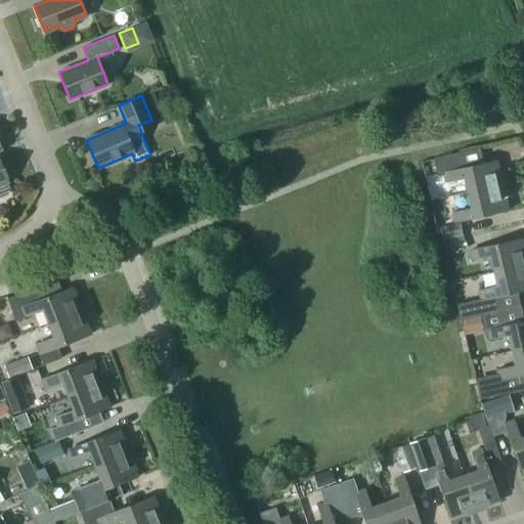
[(464,178),(467,192),(501,184),(496,160),(463,168),(459,153),(434,159),(437,175),(443,174),(445,182),(464,178)]
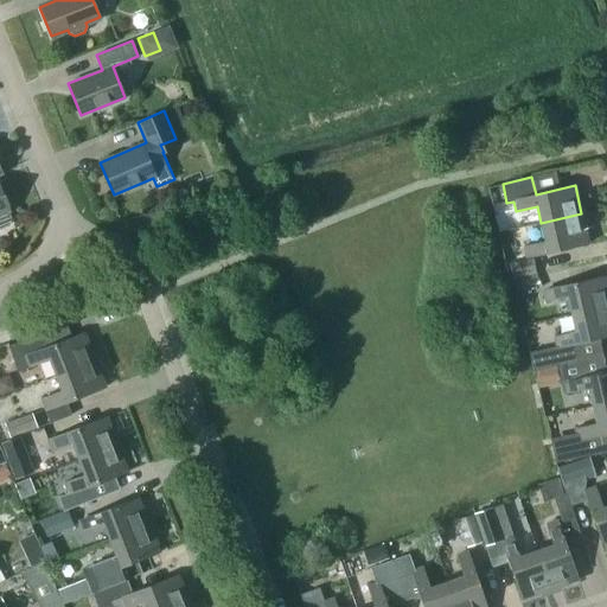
[(0,227),(8,224),(11,219),(6,210),(8,209),(0,186),(0,227)]
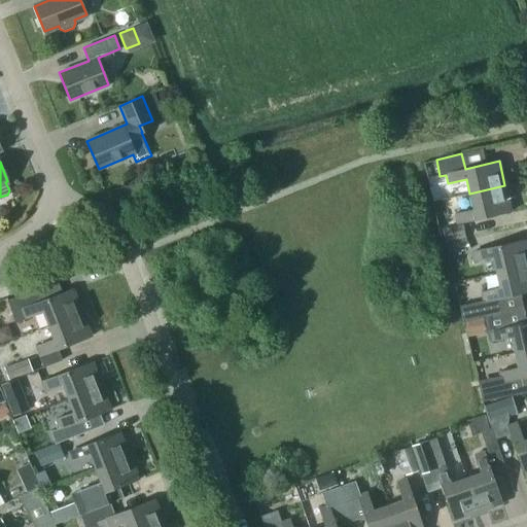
[(504,185),(469,194),(472,209),(454,213),(456,222),(476,218),(511,211),(504,185)]
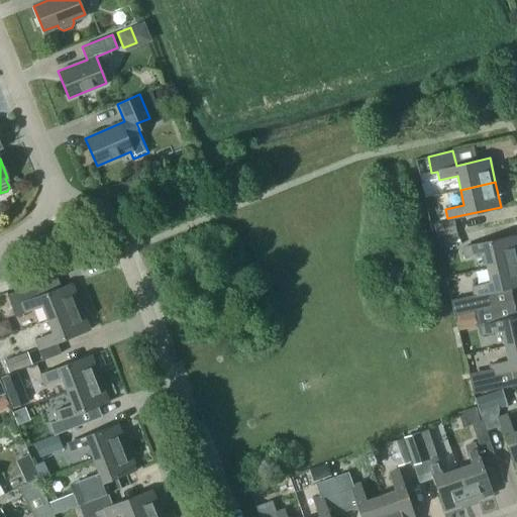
[(434,224),(437,236),(456,232),(453,220),(434,224)]
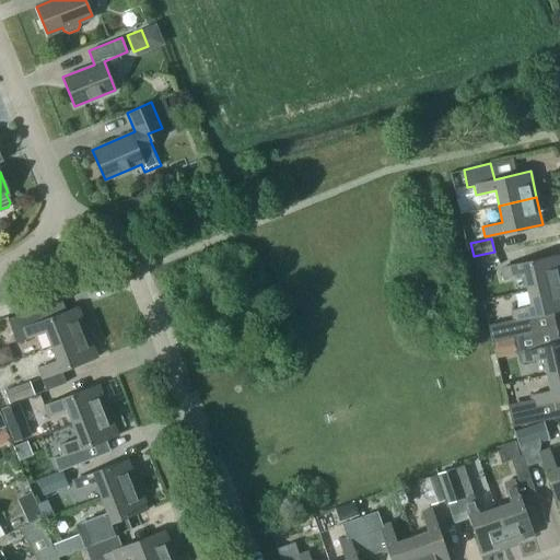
[(523,273),(527,289),(559,281),(559,263),(558,254),(522,263),(501,268),(503,278),(523,273)]
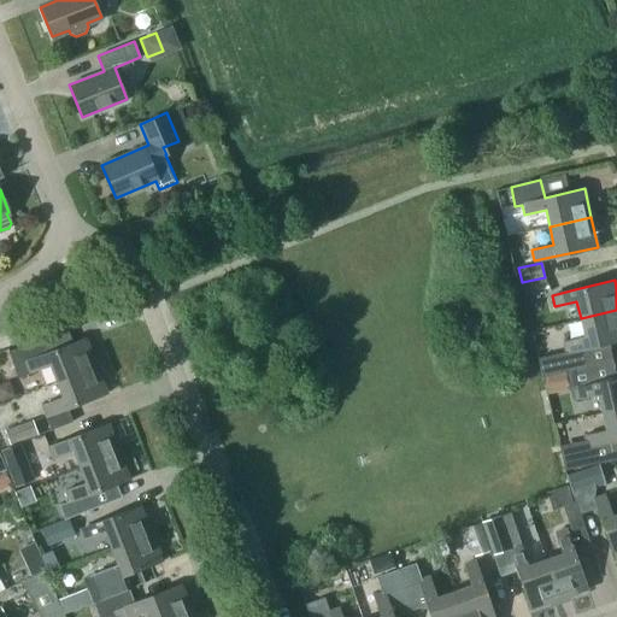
[(616,310),(581,318),(585,336),(563,341),(565,352),(588,347),(616,340),(616,310)]
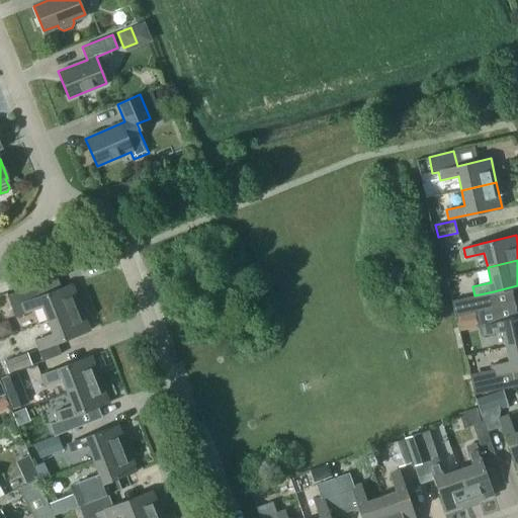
[(42,306),(48,320),(80,307),(72,283),(39,295),(34,284),(7,295),(15,317),(42,306)]
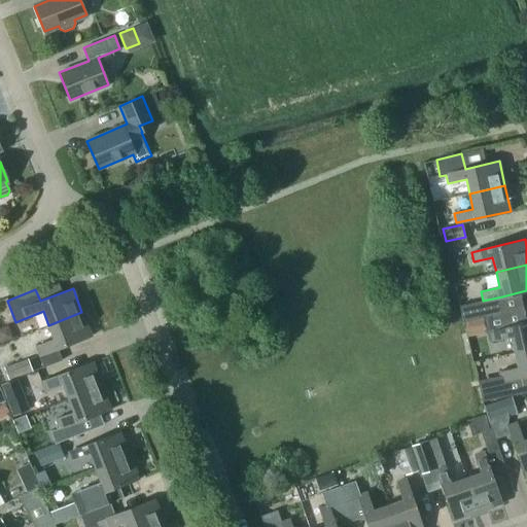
[(486,307),(495,306),(494,301),(464,304),(468,335),(489,332),(486,307)]
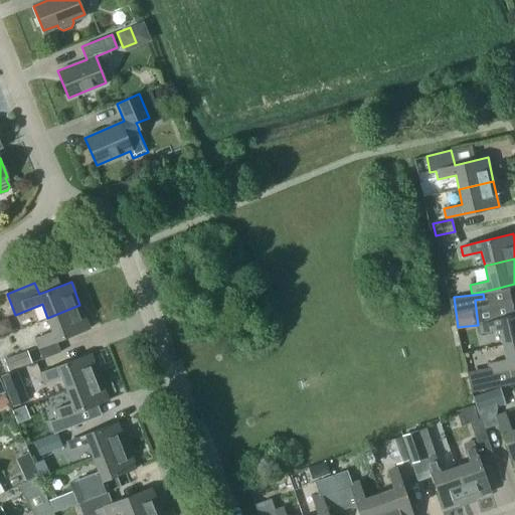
[(79,305),(47,318),(52,331),(35,338),(38,347),(56,340),(56,341),(89,328),(79,305)]
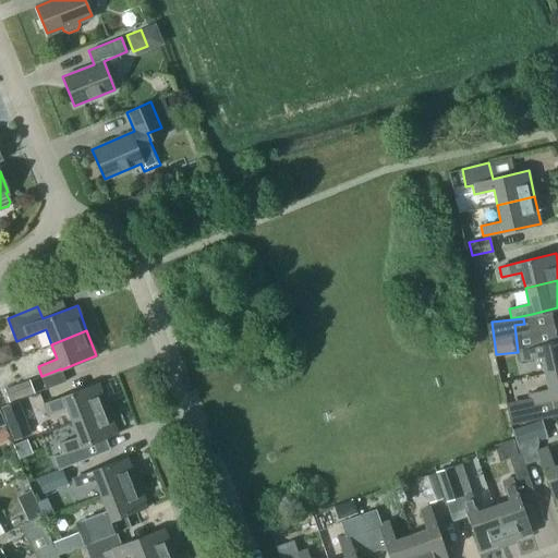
[(541,356),(544,373),(557,370),(557,341),(540,347),(519,351),(521,361),(541,356)]
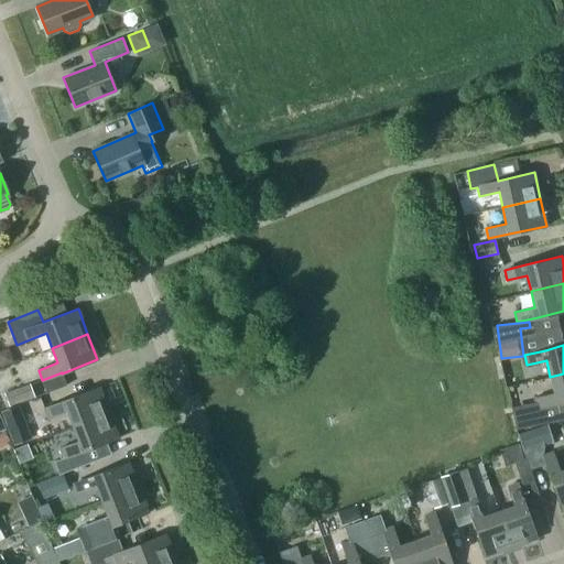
[(556,403),(563,401),(563,373),(550,377),(554,392),(534,398),(535,407),(511,412),(514,430),(545,423),(542,407),(556,403)]
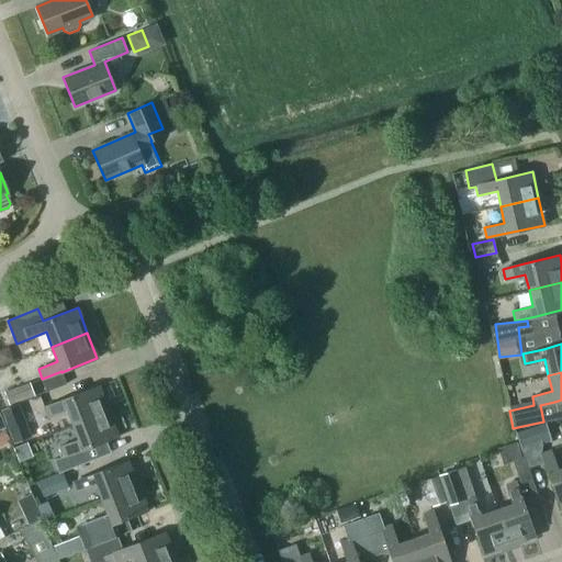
[(4,392),(10,406),(35,396),(30,382),(4,392)]
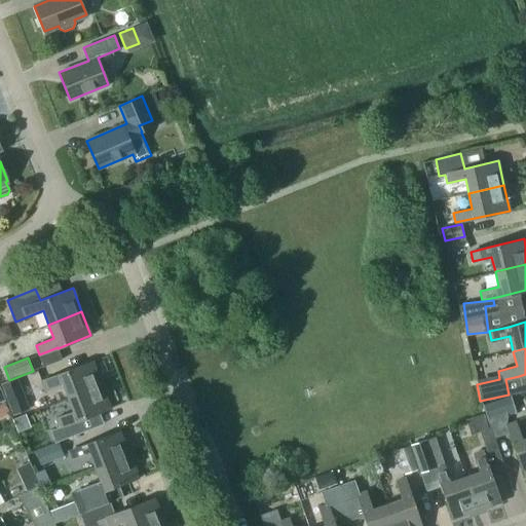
[(63,383),(68,398),(102,384),(92,361),(59,374),(41,381),(44,390),(63,383)]
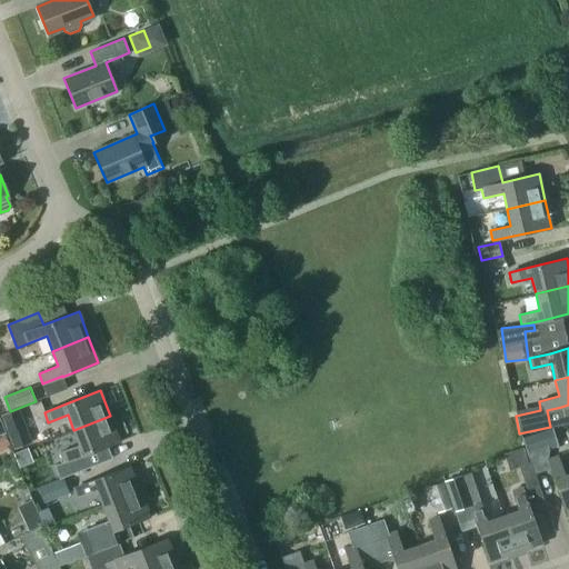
[(27,430),(19,409),(2,416),(10,437),(27,430)]
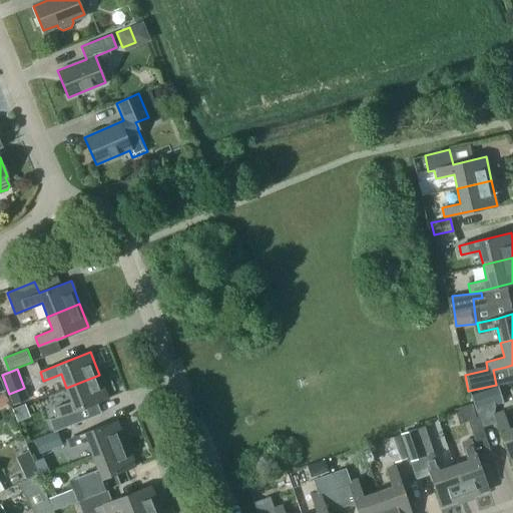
[(99,375),(66,388),(71,401),(54,408),(57,417),(75,410),(75,411),(107,398),(99,375)]
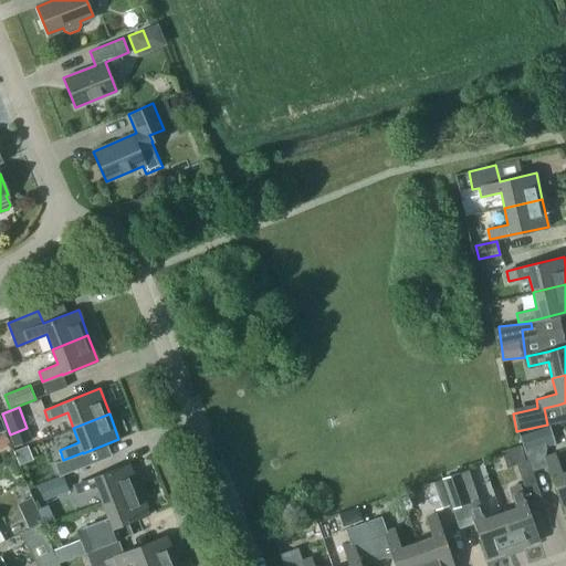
[(520,436),(532,472),(547,467),(544,457),(548,454),(546,448),(555,444),(548,426),(520,436)]
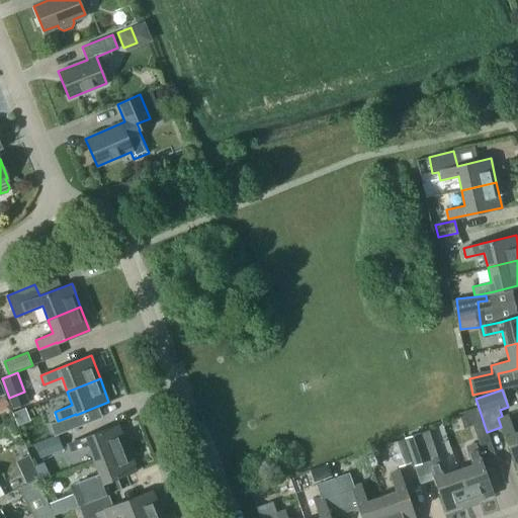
[(0,413),(9,408),(3,398),(0,399),(0,413)]
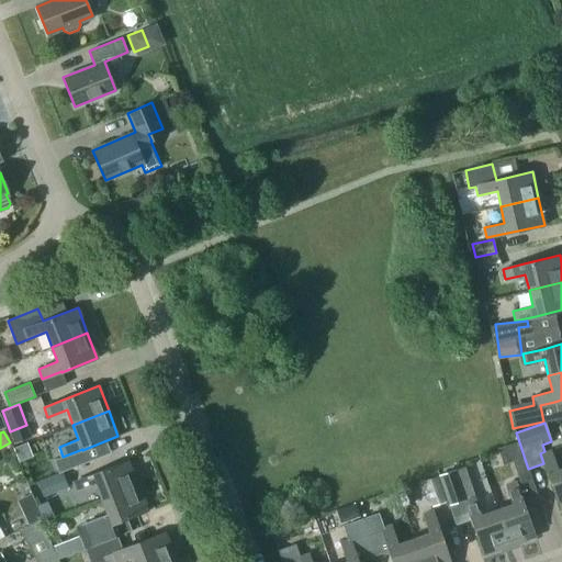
[(516,445),(499,450),(504,464),(521,459),(516,445)]
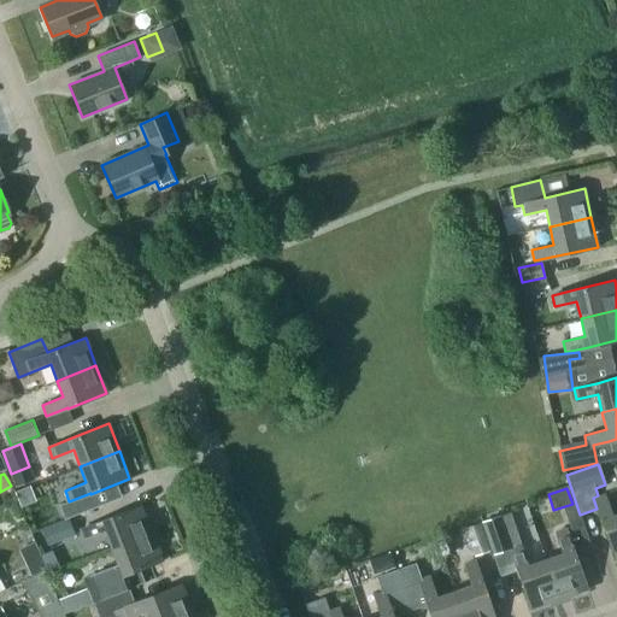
[(36,524),(62,518),(54,491),(30,497),(36,524)]
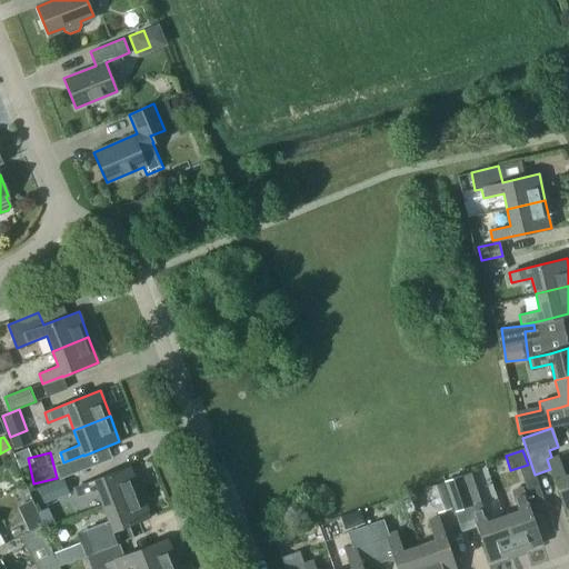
[(568,515),(568,473),(565,476),(558,456),(548,459),(555,479),(567,516),(568,515)]
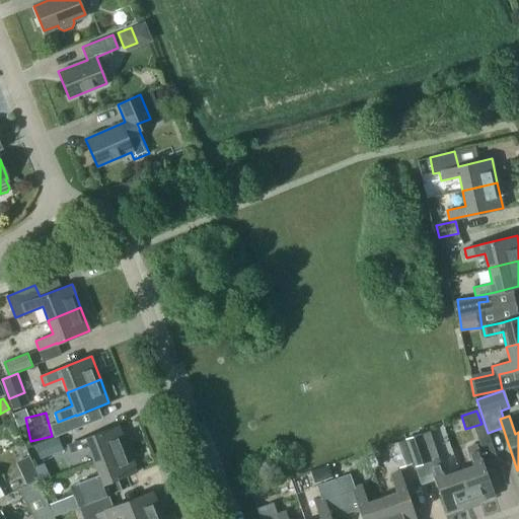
[(88,448),(94,461),(127,448),(118,425),(85,438),(67,445),(71,454),(88,448)]
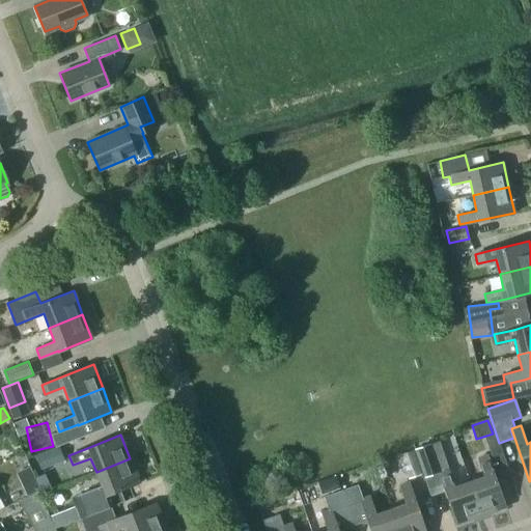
[(414,449),(423,476),(446,468),(437,442),(414,449)]
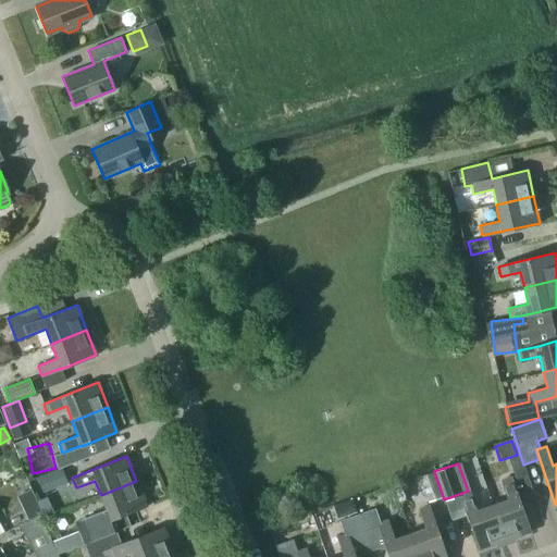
[(37,478),(44,493),(67,483),(62,468),(37,478)]
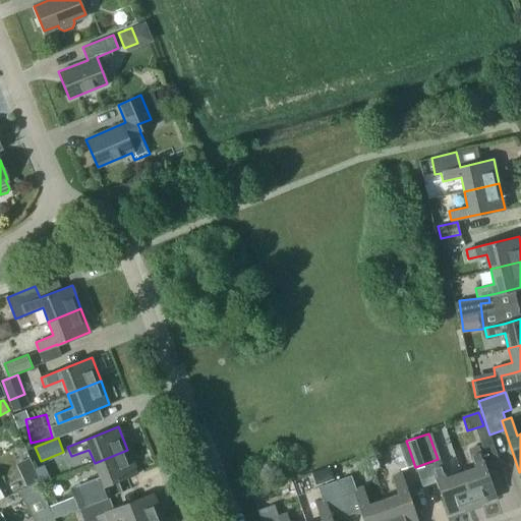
[(393,447),(401,470),(413,465),(405,442),(393,447)]
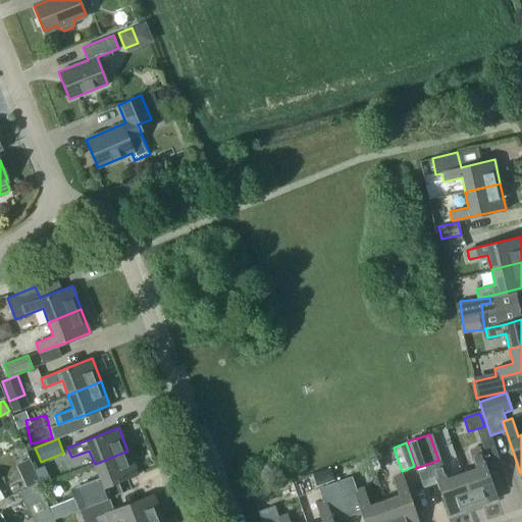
[(483,449),(479,451),(484,466),(485,465),(500,461),(493,445),(483,449)]
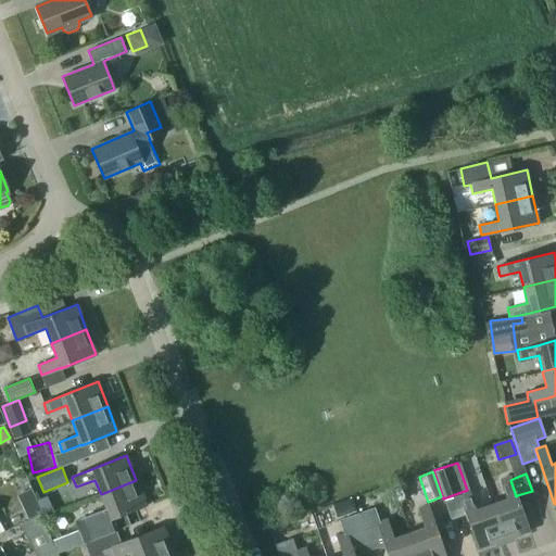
[(510,480),(509,476),(500,479),(506,498),(491,504),(504,540),(529,531),(517,495),(516,496),(510,480)]
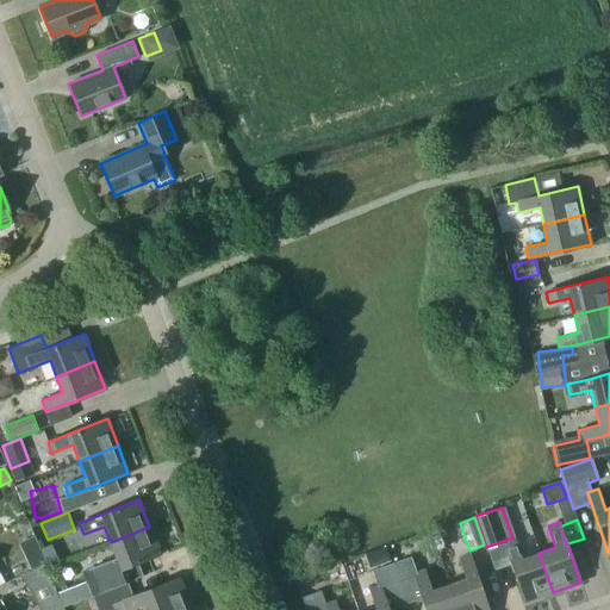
[(117,558),(82,571),(92,596),(128,583),(137,578),(132,565),(160,554),(149,527),(111,542),(117,558)]
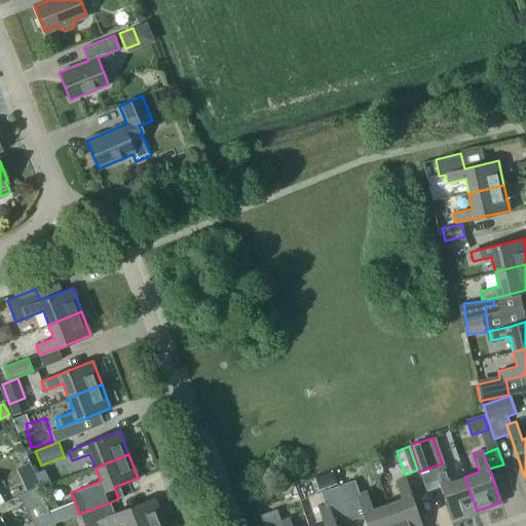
[(376,474),(386,471),(380,455),(371,458),(376,474)]
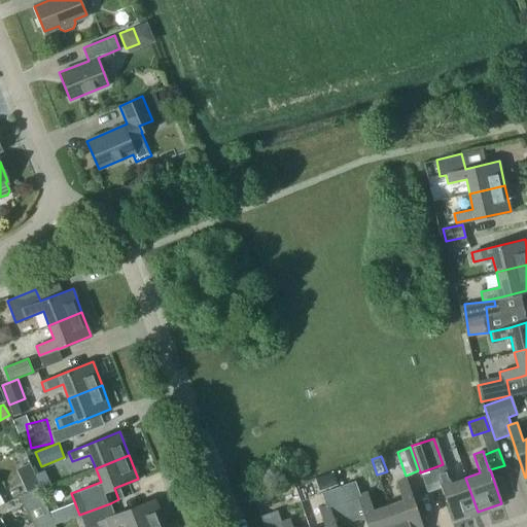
[(478,512),(465,478),(451,483),(445,464),(435,467),(443,487),(442,487),(453,520),(478,512)]
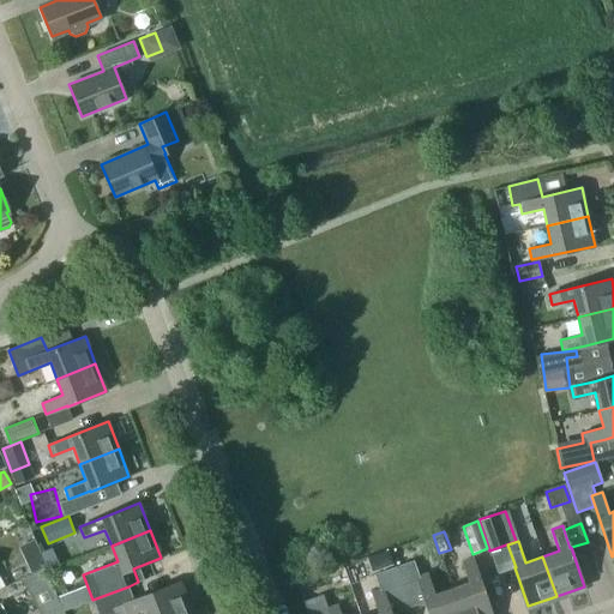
[(46,566),(41,554),(25,561),(31,573),(46,566)]
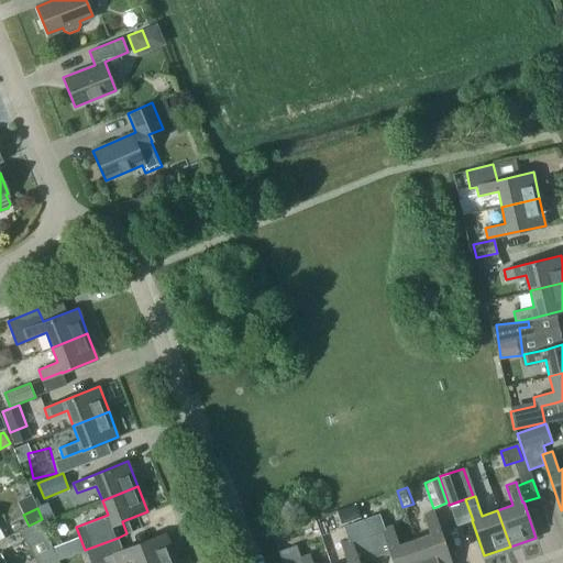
[(430,534),(415,539),(422,562),(451,562),(440,531),(433,511),(423,515),(430,534)]
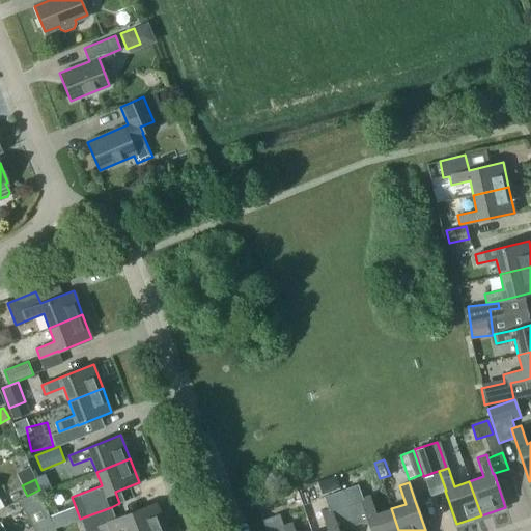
[(357,484),(340,491),(352,524),(366,519),(370,530),(398,530),(391,508),(375,513),(369,496),(361,498),(357,484)]
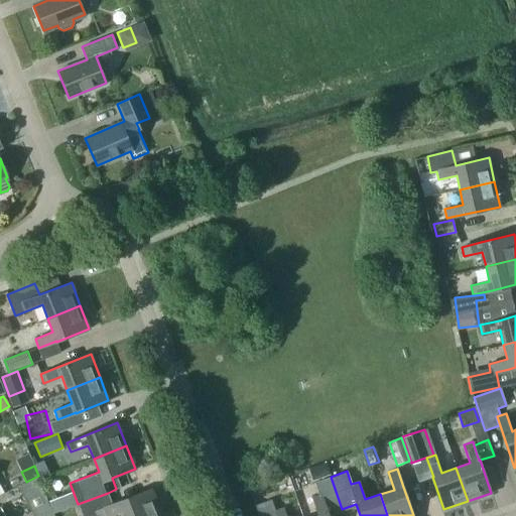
[(318,515),(316,515),(329,515),(328,513),(342,509),(331,477),(315,482),(319,495),(312,498),(318,515)]
